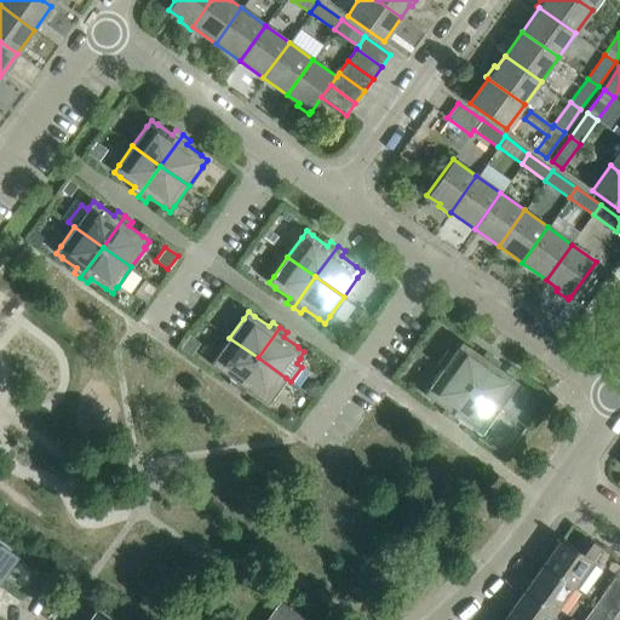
[(235,389),(258,357),(229,338),(216,357),(211,363),(217,368),(231,379),(228,383),(235,389)]
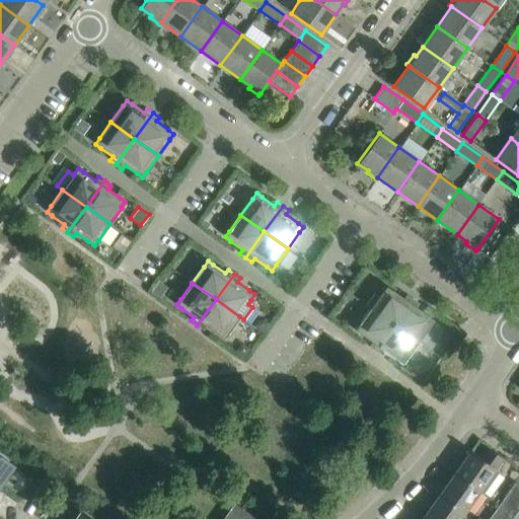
[(393,324),(413,299),(406,294),(403,298),(391,290),(386,286),(382,291),(379,295),(374,292),(366,304),(370,307),(393,324)]
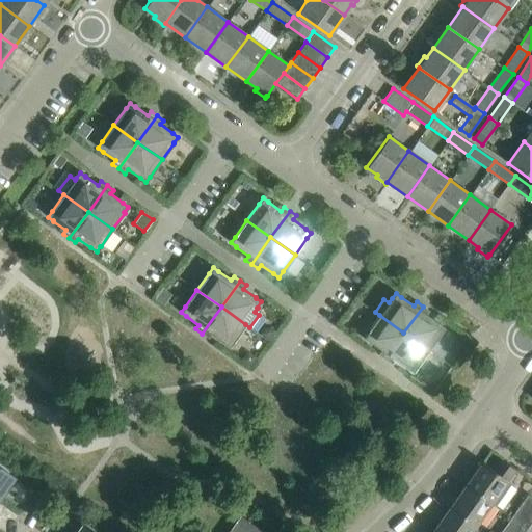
[(234,341),(245,324),(221,307),(202,334),(208,338),(211,334),(223,343),(230,347),(233,341),(234,341)]
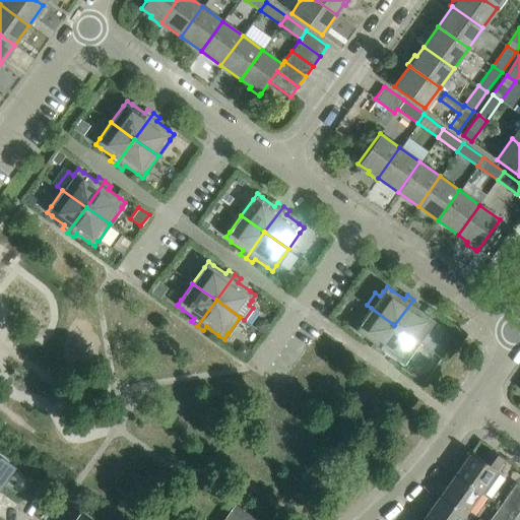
[(416,308),(419,304),(413,300),(394,325),(418,342),(430,326),(434,320),(429,316),(416,308)]
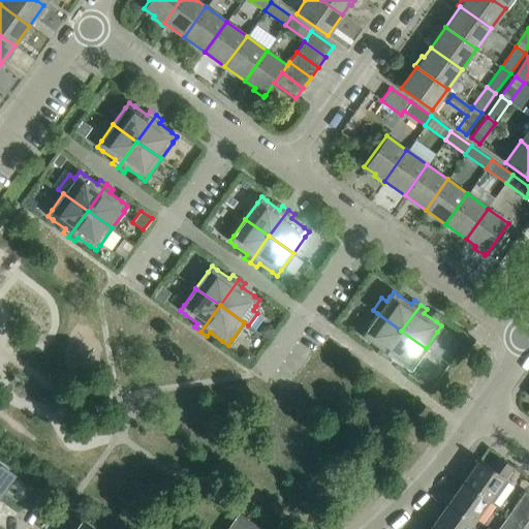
[(382,356),(401,331),(377,313),(366,330),(366,331),(362,336),(367,340),(379,349),(376,352),(382,356)]
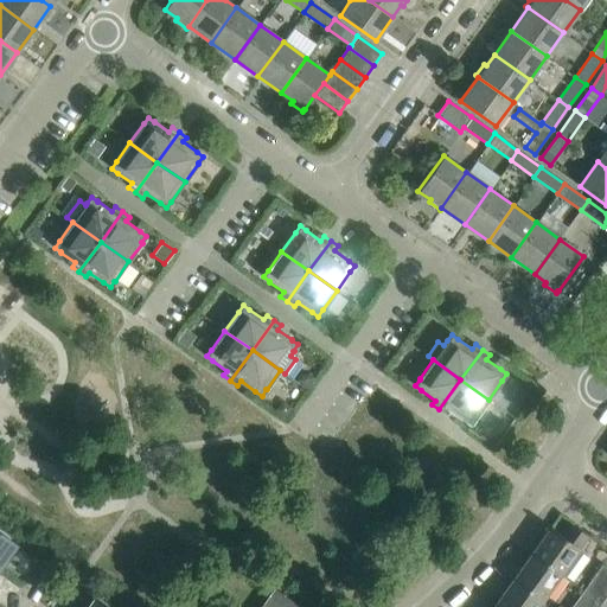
[(474,419),(489,400),(460,379),(439,409),(446,415),(449,410),(464,421),(464,420),(470,425),(474,419)]
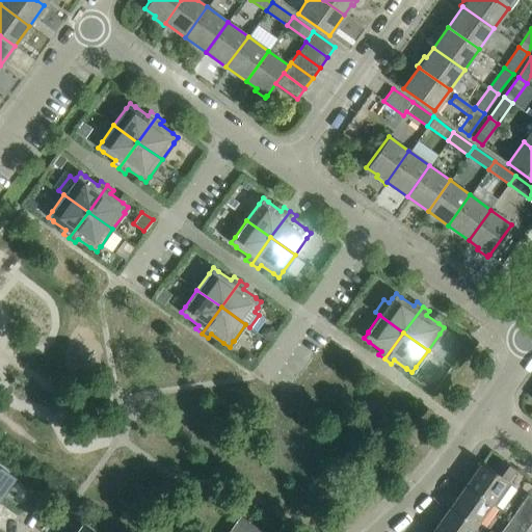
[(481,462),(464,485),(490,504),(514,470),(501,459),(493,470),(481,462)]
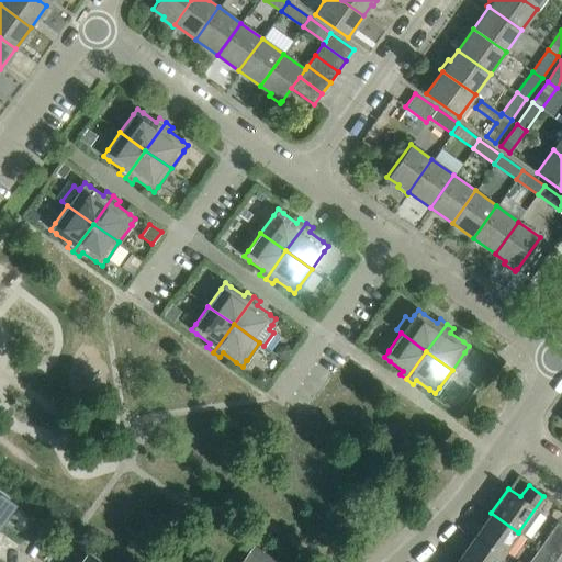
[(0,524),(14,504),(0,494),(0,524)]
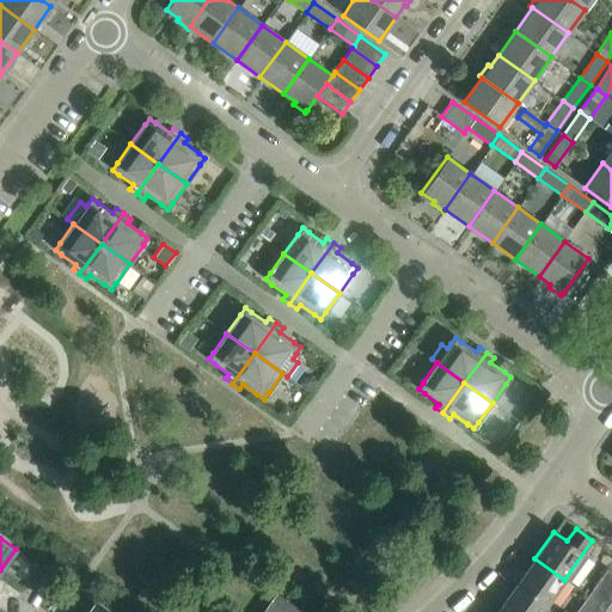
[(564,580),(534,558),(516,583),(546,605),(564,580)]
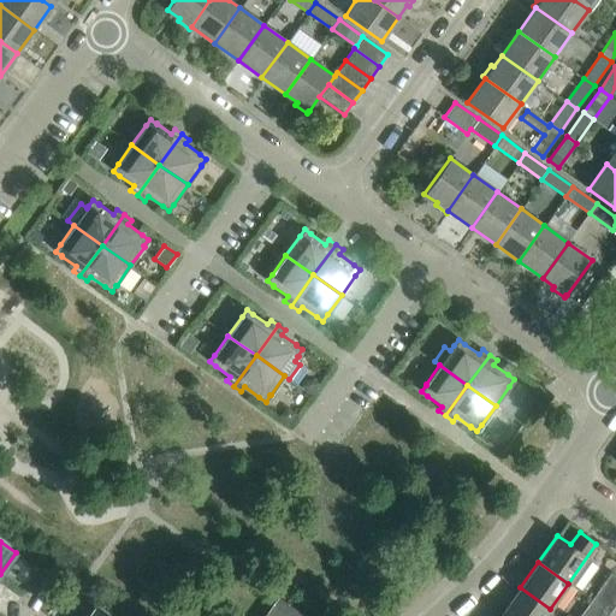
[(612,608),(615,603),(615,576),(611,573),(592,599),(600,605),(612,608)]
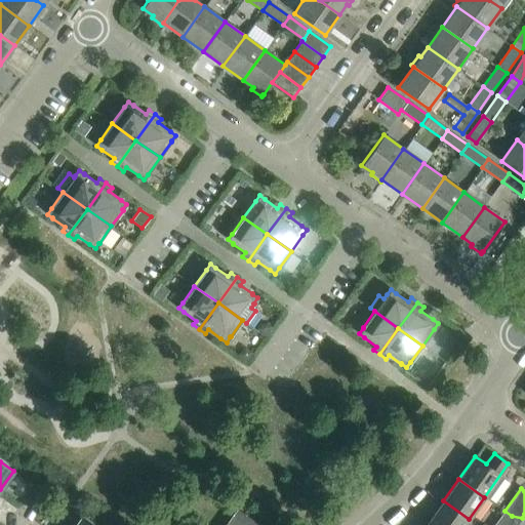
[(463,524),(469,519),(443,500),(428,523),(430,524),(463,524)]
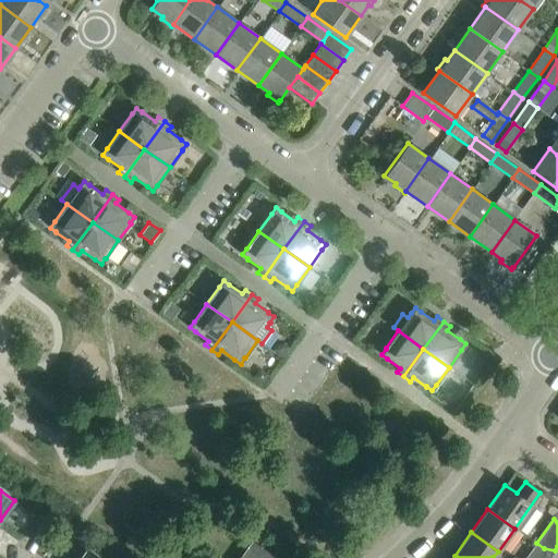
[(276,557),(252,541),(242,554),(239,557),(276,557)]
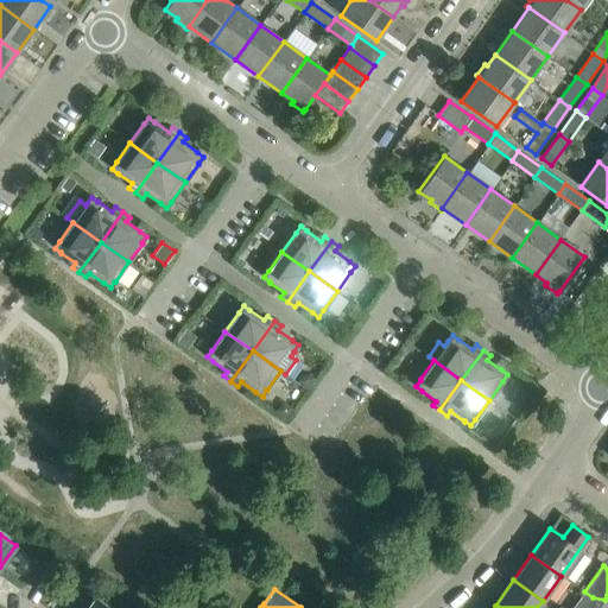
[(589,607),(593,597),(584,591),(571,607),(589,607)]
